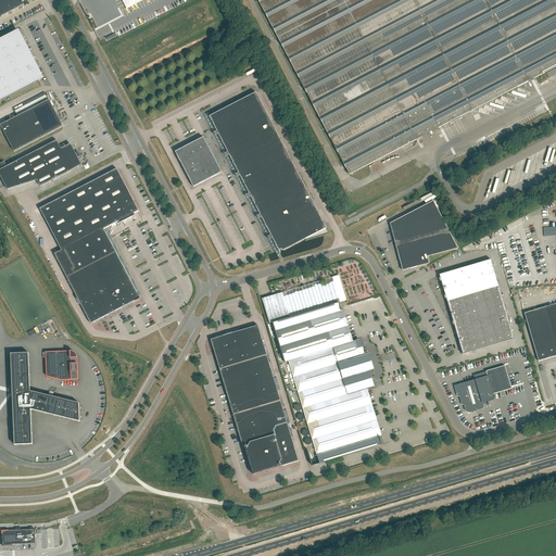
[(0,0),(0,16),(0,17),(1,17),(2,16),(1,16),(24,5),(21,0),(0,0)]
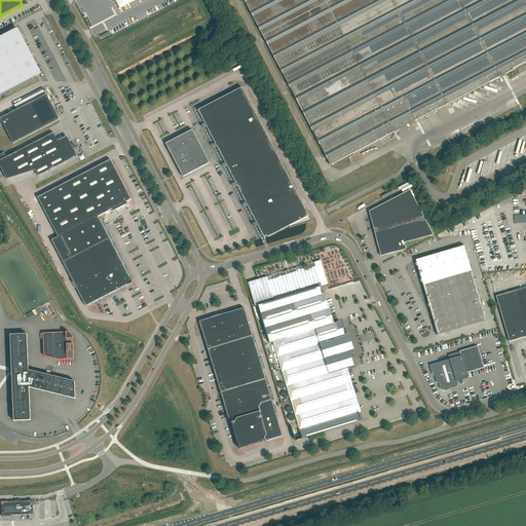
[(488,87),(490,82),(525,63),(525,0),(243,0),(331,165),(447,105),(452,106),(453,102),(457,103),(458,100),(462,101),(463,97),(467,98),(468,94),(473,96),(474,91),(478,92),(479,88),(483,89),(484,85),(488,87)]
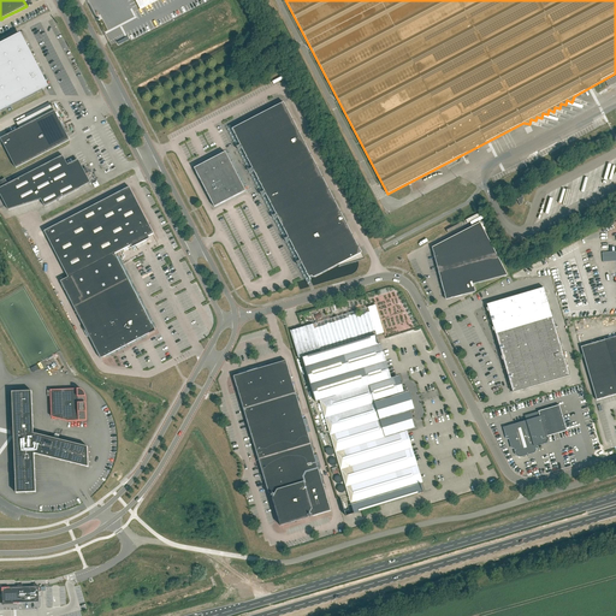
[(0,112),(43,90),(16,36),(0,43),(0,112)]
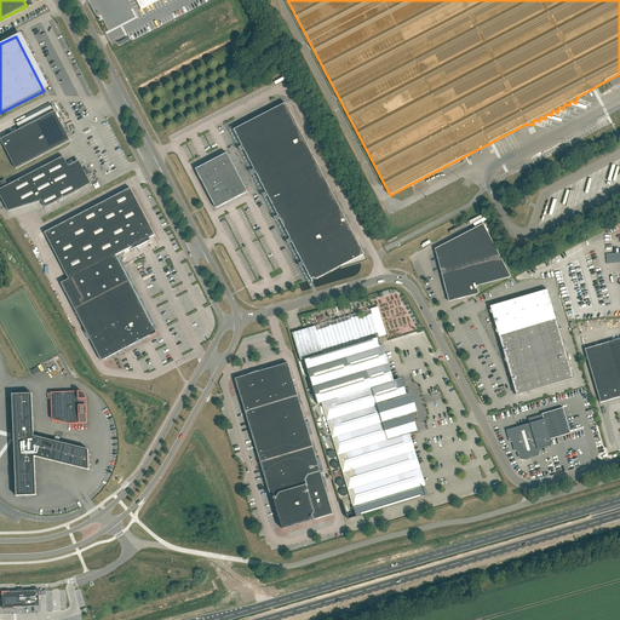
[(298,128),(286,104),(234,131),(247,155),(298,128)]
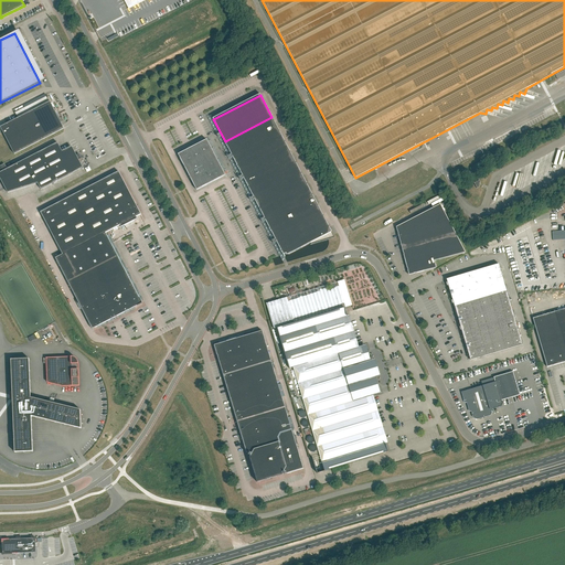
[(51,105),(1,130),(16,157),(65,131),(51,105)]
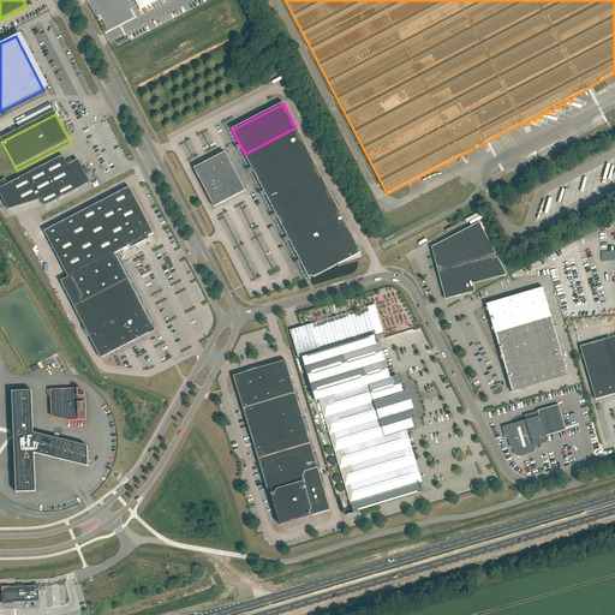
[(245,154),(257,179),(309,153),(296,127),(245,154)]
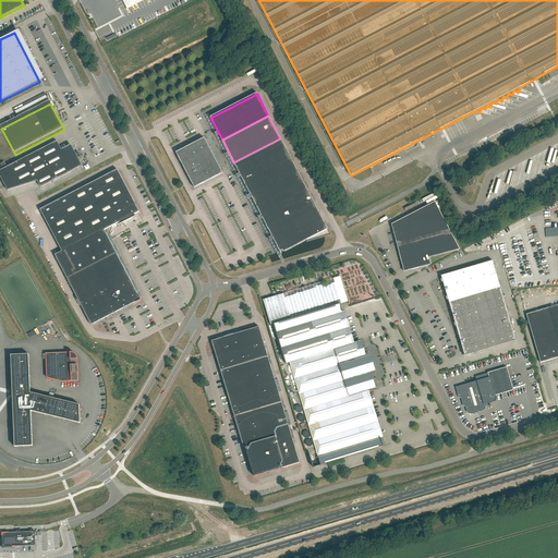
[(185,170),(214,156),(204,138),(177,153),(185,170)]
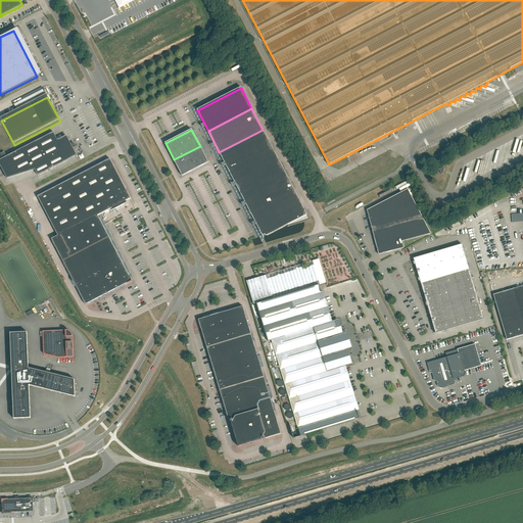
[(263,130),(219,152),(230,173),(274,150),(263,130)]
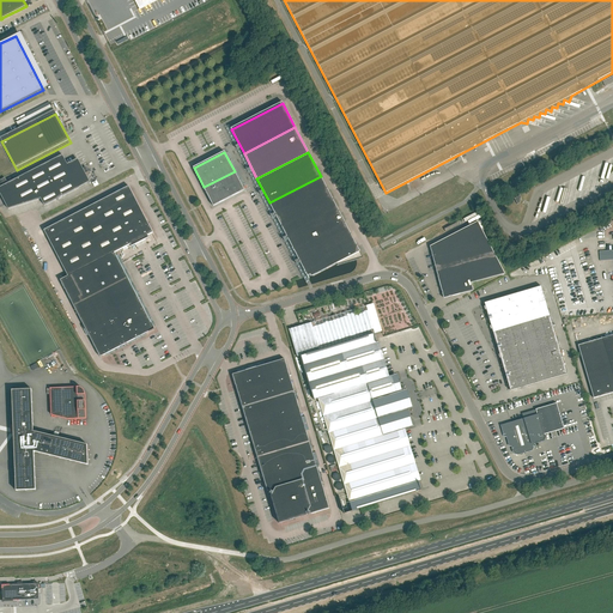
[(44,206),(89,183),(90,184),(91,183),(90,182),(85,174),(89,173),(86,173),(84,169),(83,169),(78,161),(68,165),(62,156),(0,187),(0,193),(8,210),(41,199),(44,206)]
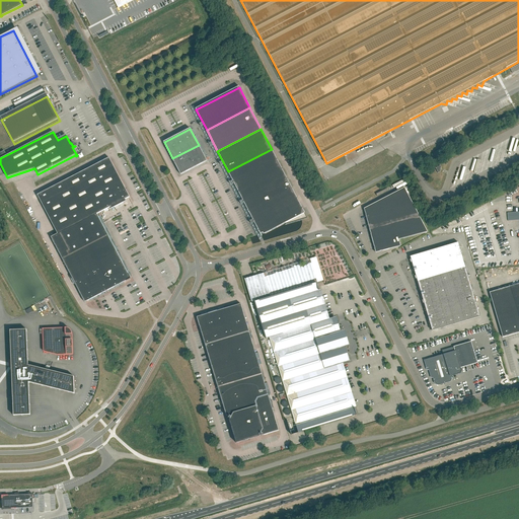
[(199,145),(172,158),(180,174),(207,161),(199,145)]
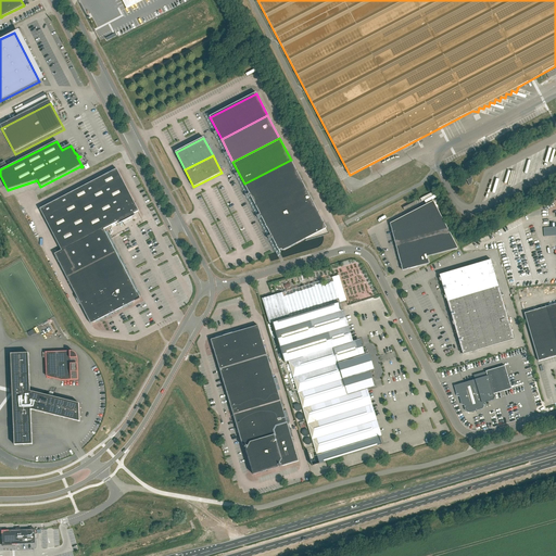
[(255,206),(302,182),(291,160),(244,184),(255,206)]
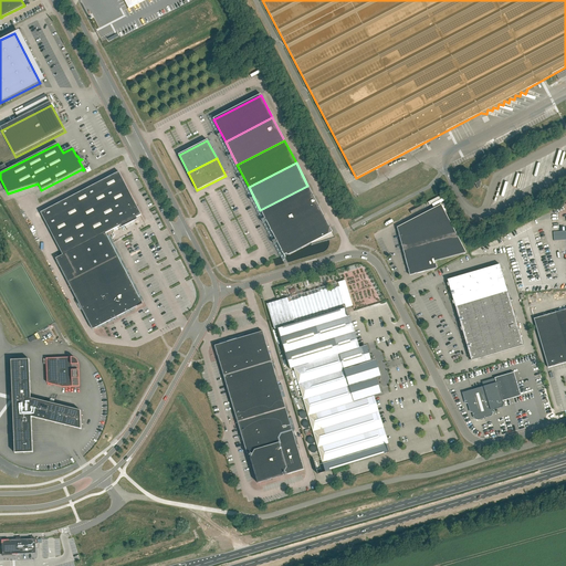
[(41,212),(63,255),(106,233),(121,226),(122,228),(137,220),(136,218),(142,216),(119,173),(41,212)]
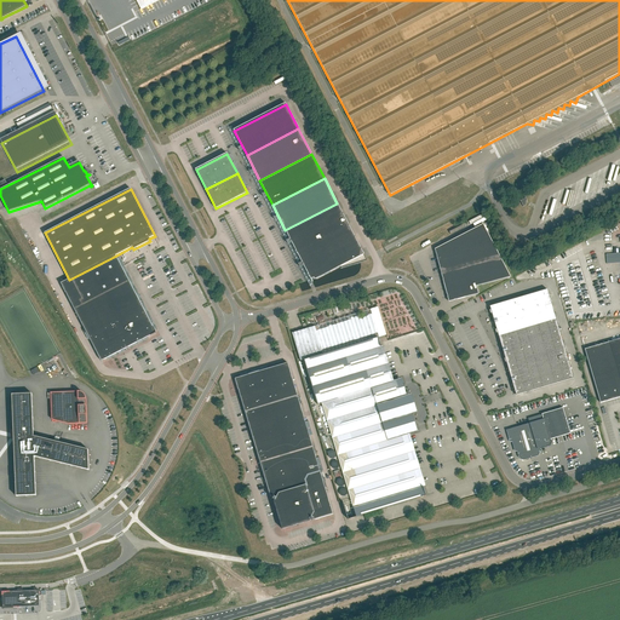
[(337,204),(285,230),(298,254),(350,228),(337,204)]
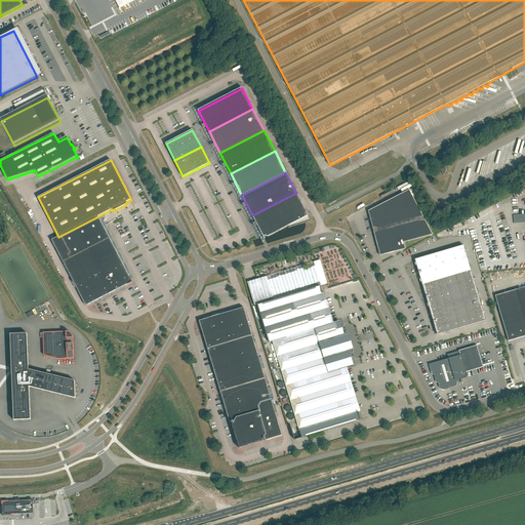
[(423,217),(409,190),(368,211),(373,231),(423,217)]
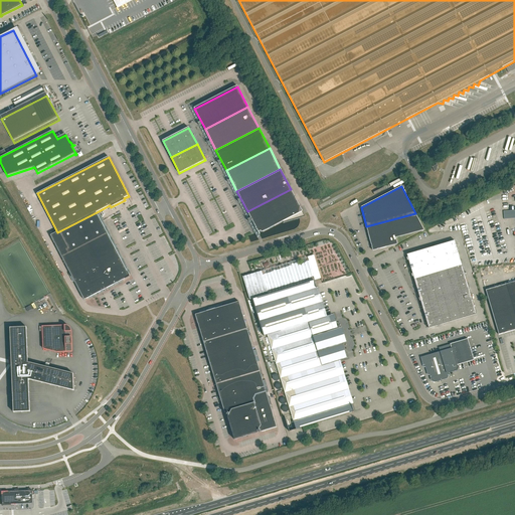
[(284,223),(300,218),(305,216),(304,214),(291,189),(247,211),(259,232),(263,230),(264,231),(283,221),(284,223)]
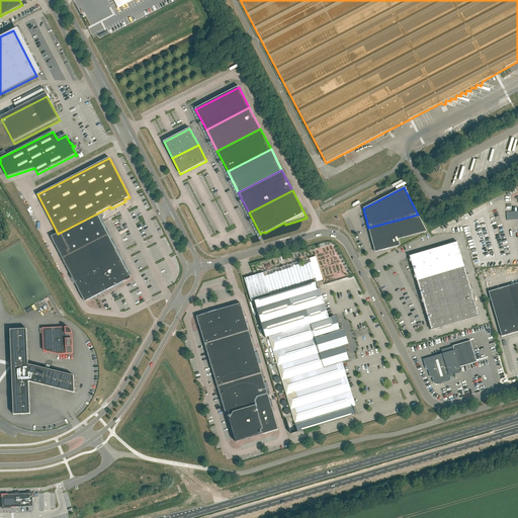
[(97,213),(58,234),(51,237),(63,259),(108,235),(97,213)]
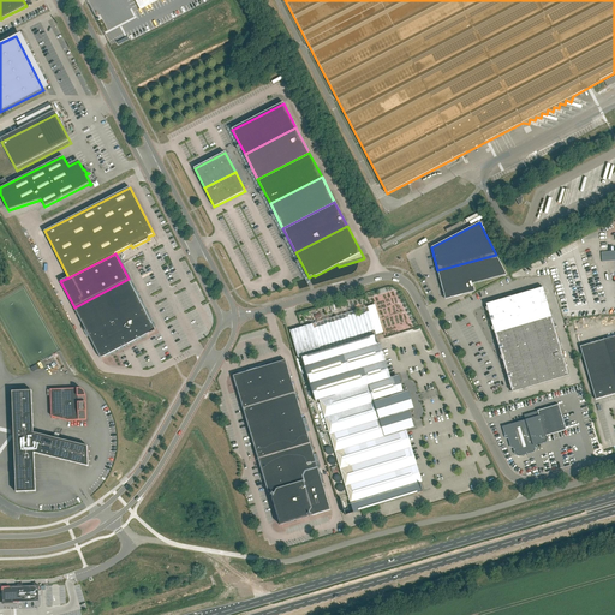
[(469,293),(475,292),(472,284),(507,275),(496,255),(437,270),(446,299),(464,294),(469,293)]
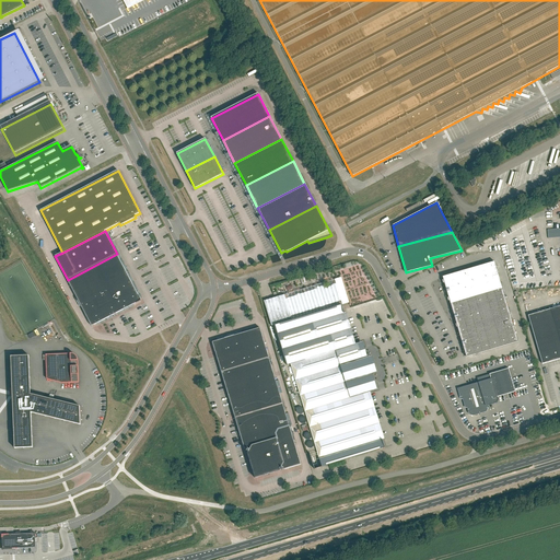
[(80,303),(104,290),(129,277),(117,254),(68,280),(80,303)]
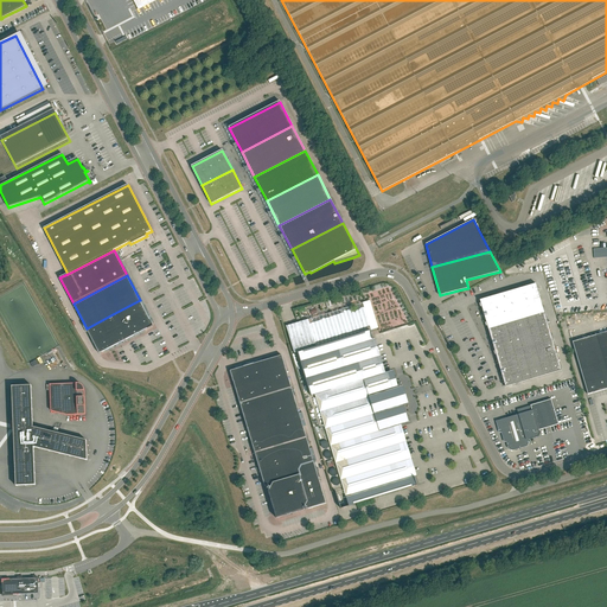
[(489,330),(544,313),(536,283),(480,300),(489,330)]
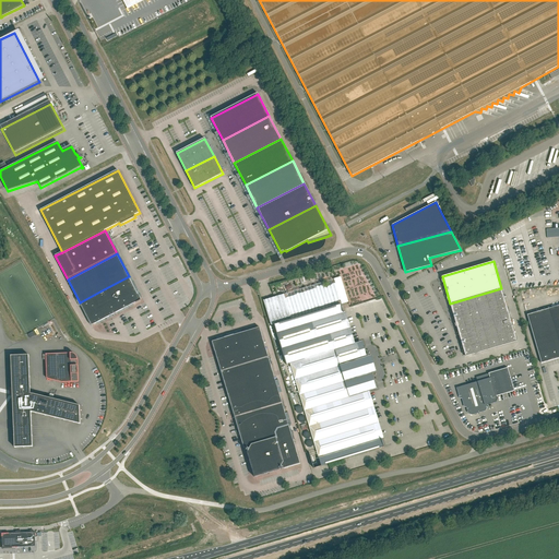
[(104,289),(116,313),(141,300),(129,276),(104,289)]
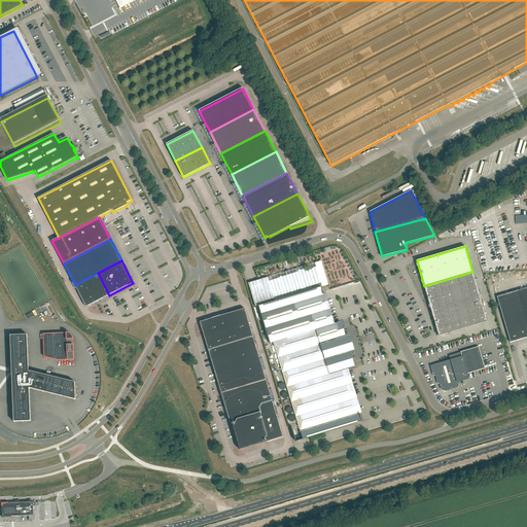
[(431,311),(480,296),(472,272),(424,286),(431,311)]
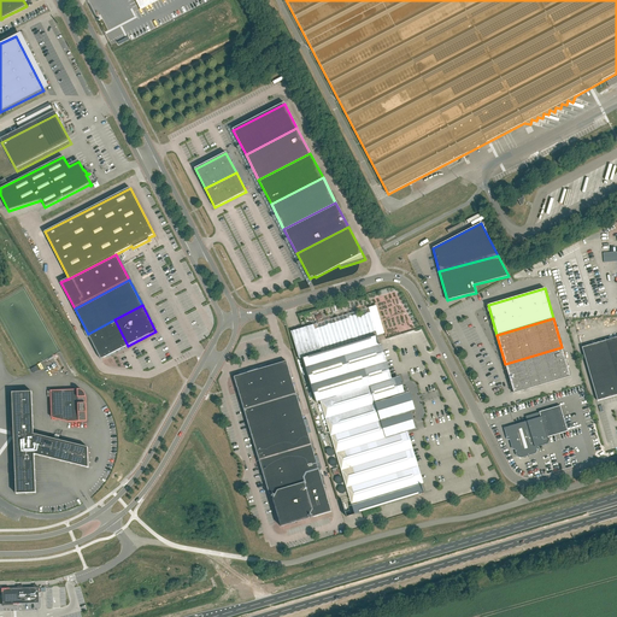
[(101,359),(128,346),(115,319),(88,334),(101,359)]
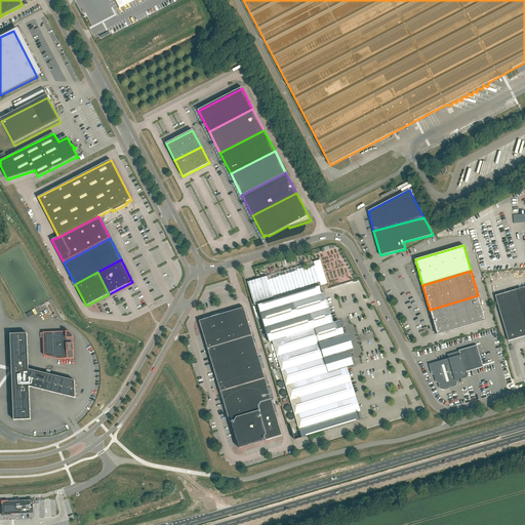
[(269,344),(273,341),(297,422),(290,425),(294,440),(361,419),(345,368),(349,367),(345,352),(349,351),(345,336),(340,337),(335,323),(331,324),(320,286),(257,306),(269,344)]
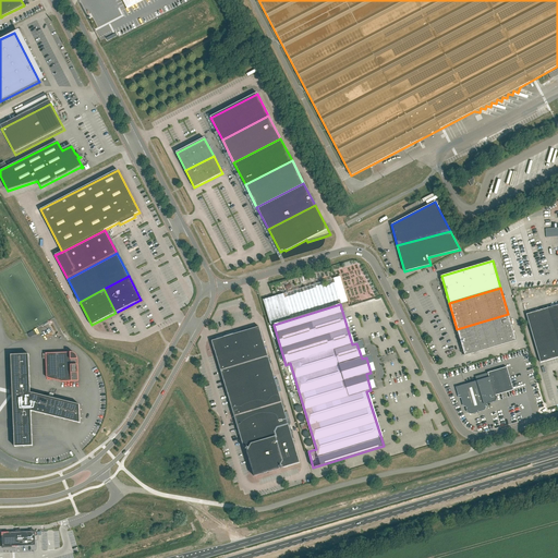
[(557,305),(526,315),(541,363),(557,356),(557,305)]
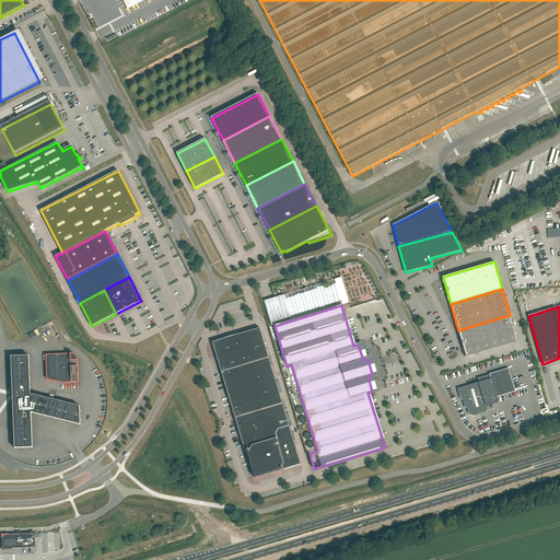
[(510,315),(458,330),(466,357),(518,341),(510,315)]
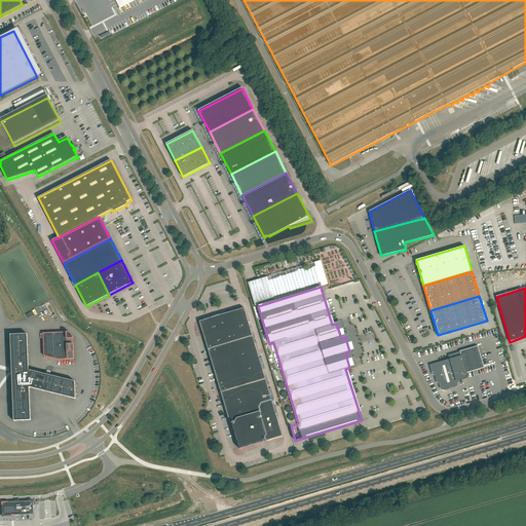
[(199,322),(209,350),(253,337),(245,308),(199,322)]
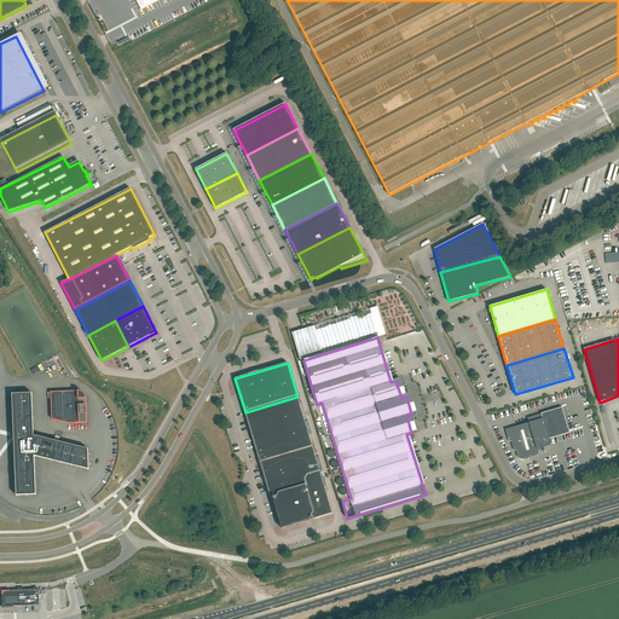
[(584,385),(573,388),(577,403),(588,399),(584,385)]
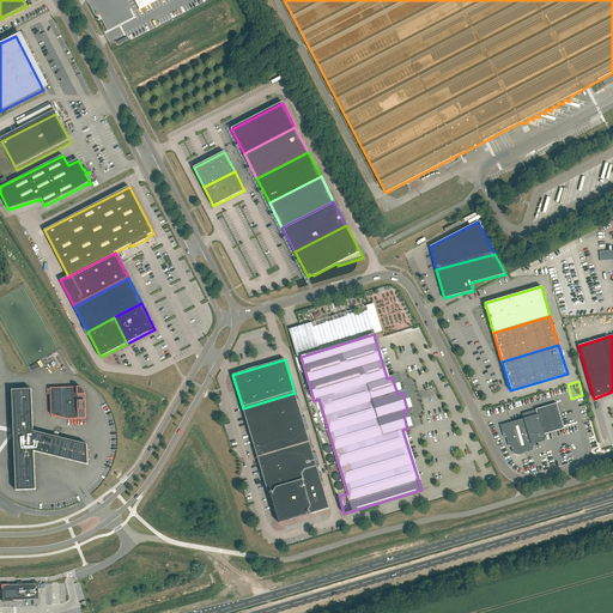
[(56,388),(56,401),(58,417),(68,419),(86,419),(85,394),(85,393),(85,392),(84,392),(84,390),(83,389),(82,388),(80,388),(79,388),(78,387),(56,388)]
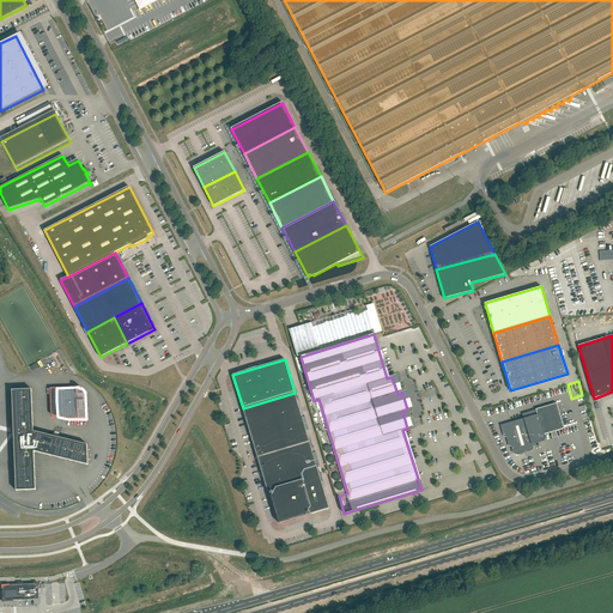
[(87,444),(34,431),(31,389),(12,390),(16,491),(36,490),(35,451),(89,466),(87,444)]
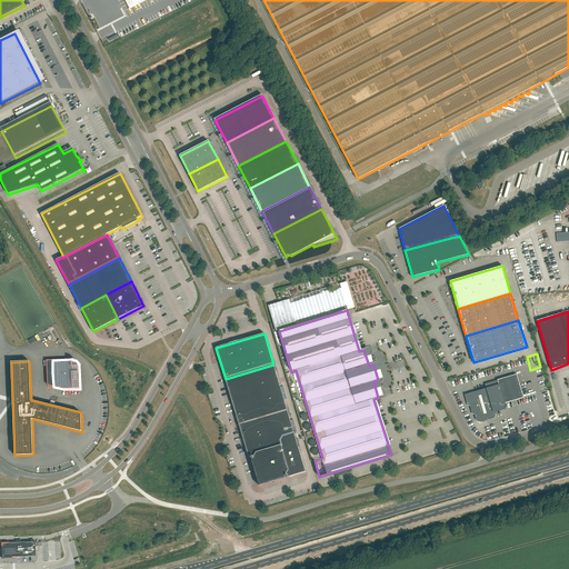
[(282,396),(273,365),(226,379),(235,410),(282,396)]
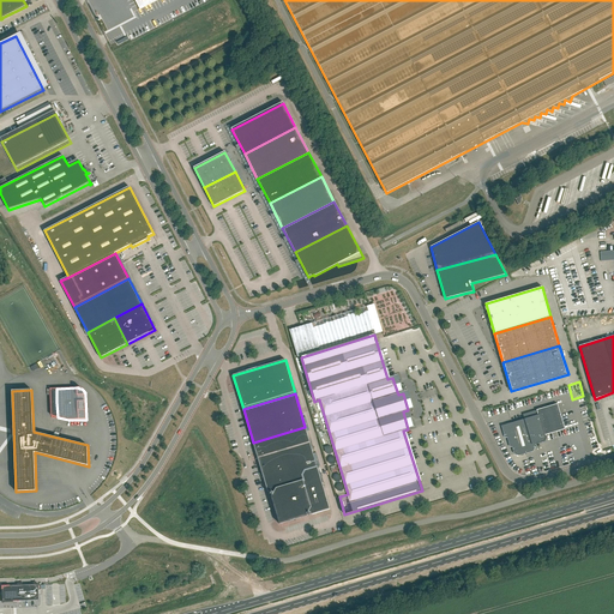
[(565,429),(558,404),(536,410),(539,415),(501,426),(501,427),(504,426),(506,435),(509,435),(511,445),(513,445),(516,452),(518,453),(531,450),(533,447),(531,444),(543,441),(545,438),(545,435),(565,429)]
